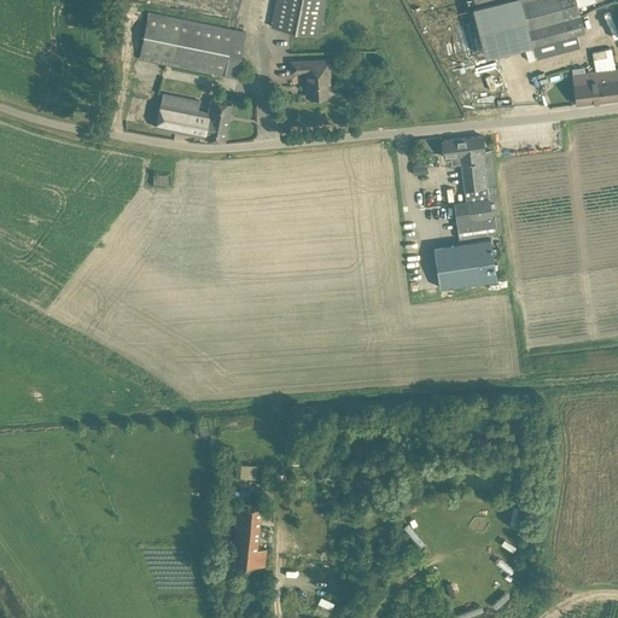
[(275,0),(270,25),(319,35),(325,0),(275,0)]
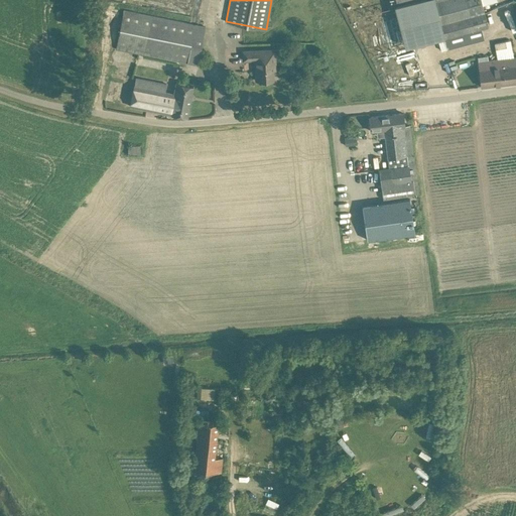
[(481,0),(396,0),(397,4),(411,0),(434,0),(444,36),(444,37),(481,28),(488,26),(481,0)]
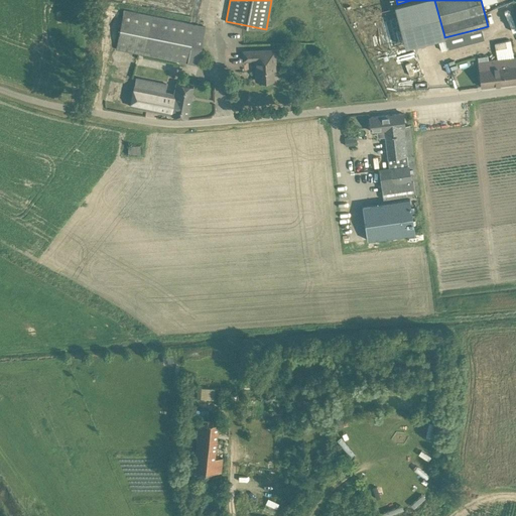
[(124,10),(116,48),(143,53),(198,65),(206,26),(151,15),(124,10)]
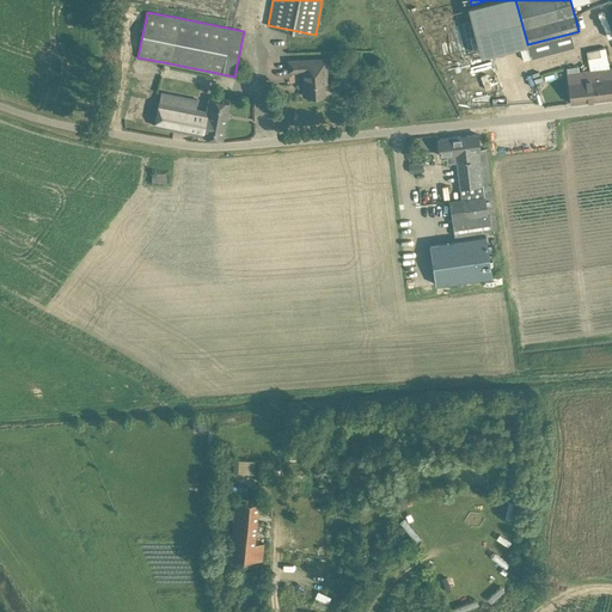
[(587,50),(588,57),(601,55),(600,48),(587,50)]
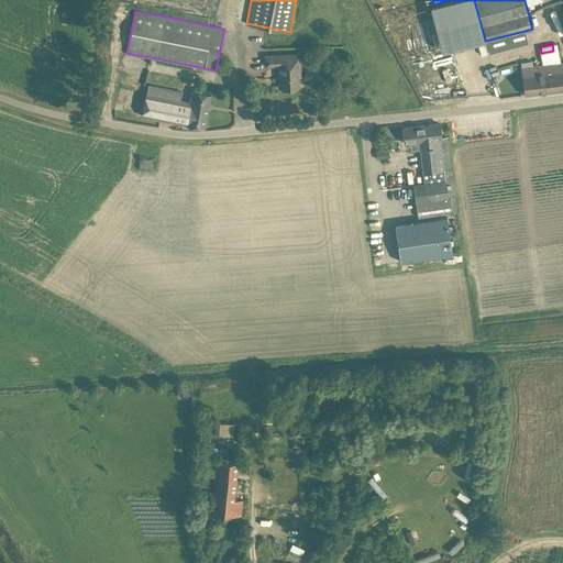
[(510,59),(533,55),(532,48),(508,54),(510,59)]
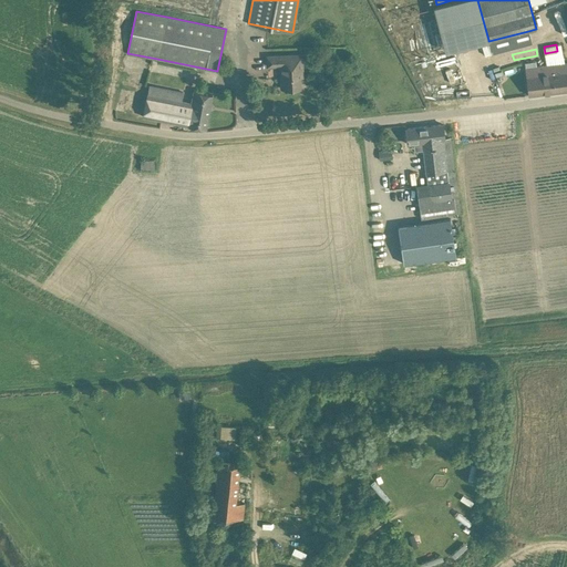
[(284,73),(280,73),(281,88),(300,88),(300,76),(303,76),(302,54),(267,55),(267,65),(284,65),(284,73)]
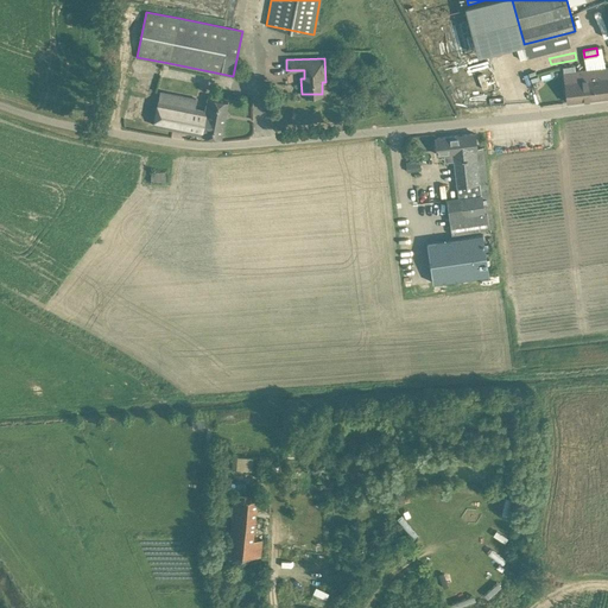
[(607,67),(586,70),(589,99),(607,95),(607,67)]
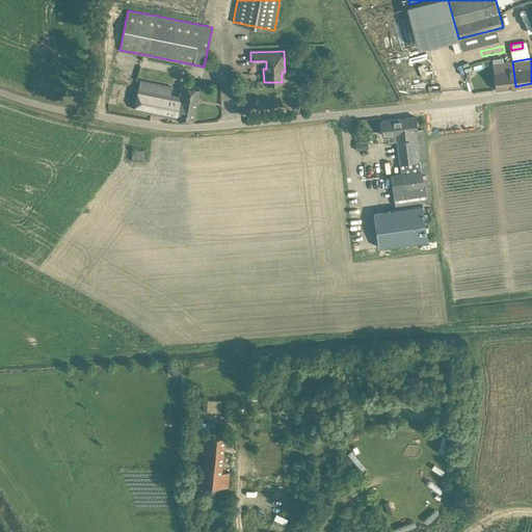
[(512,61),(494,63),(496,88),(515,86),(512,61)]
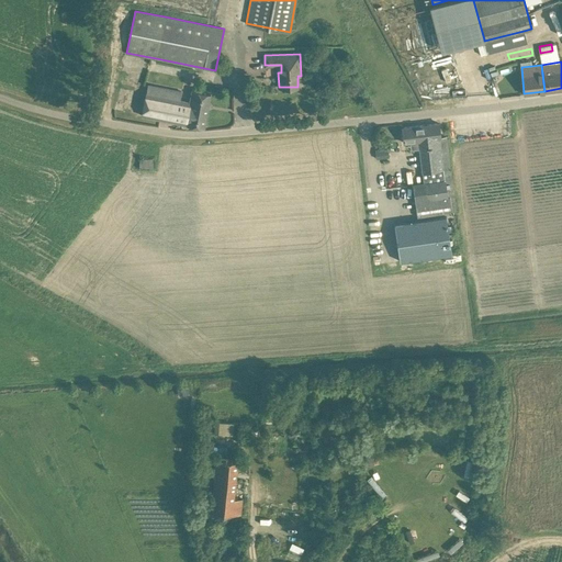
[(146,92),(142,114),(159,119),(172,121),(204,127),(206,116),(211,93),(192,89),(191,93),(190,101),(180,99),(182,91),(148,83),(146,92)]
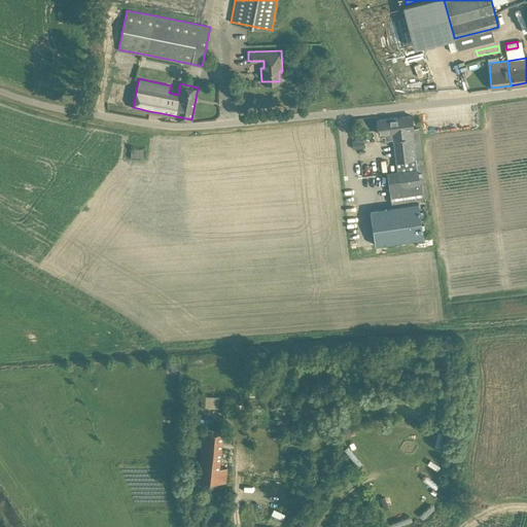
[(412,115),(377,119),(379,133),(388,132),(389,139),(393,139),(397,171),(387,173),(391,203),(424,198),(422,188),(426,187),(418,128),(414,128),(412,115)]
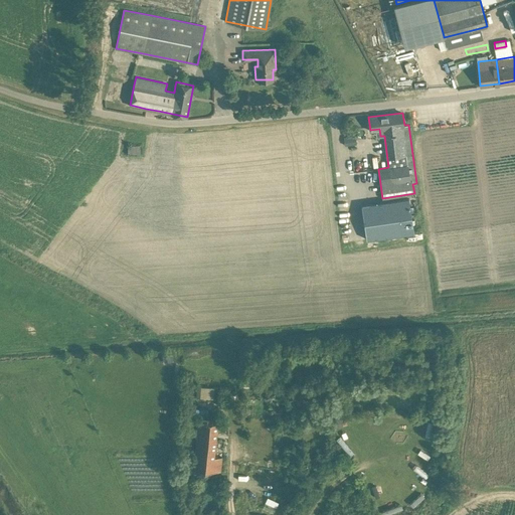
[(414,231),(409,198),(361,205),(366,238),(414,231)]
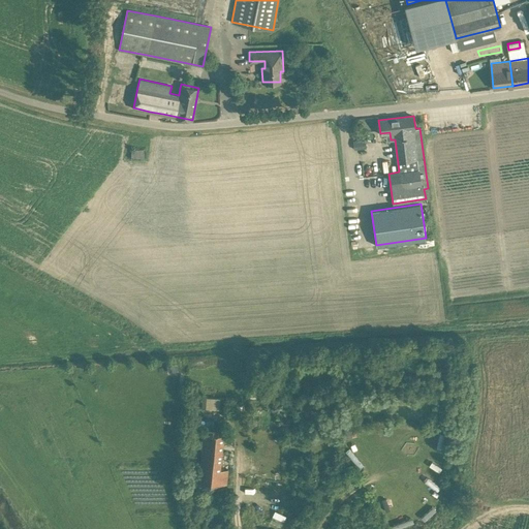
[(201,407),(219,407),(220,396),(201,395),(201,407)]
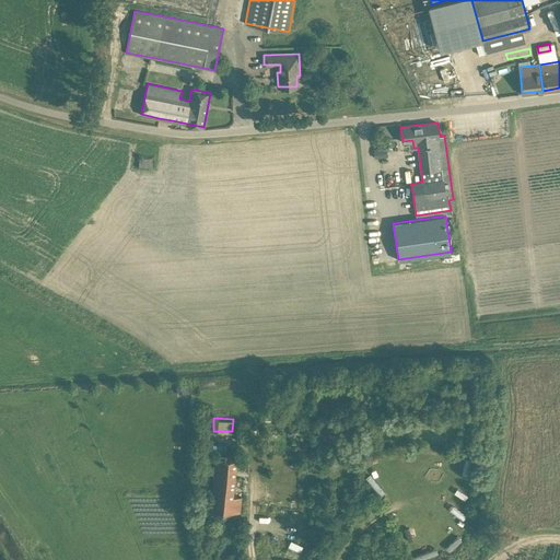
[(235,457),(214,456),(210,511),(240,512),(241,497),(232,497),(235,457)]
